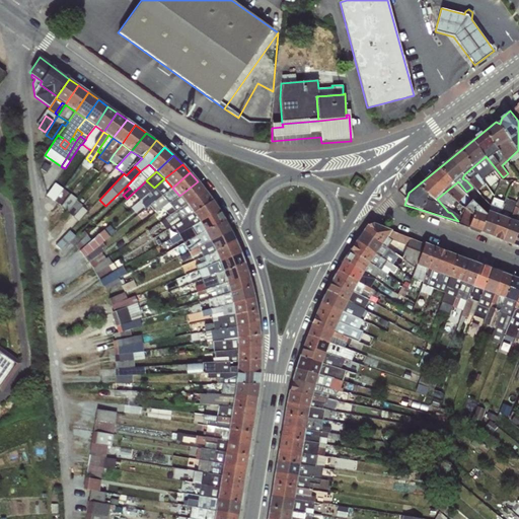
[(172,188),(164,178),(154,188),(146,195),(149,198),(141,204),(145,208),(149,205),(161,196),(172,188)]
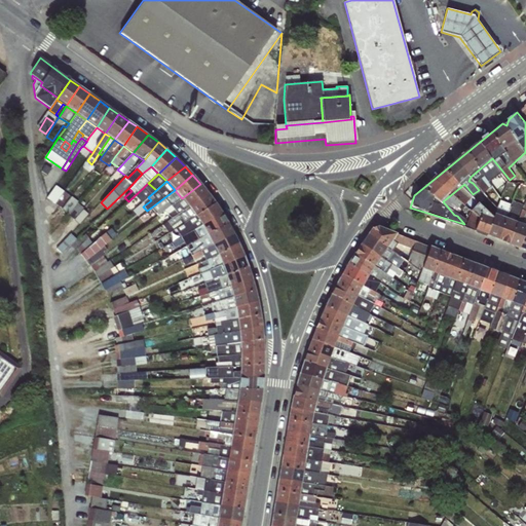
[(156,190),(148,183),(143,188),(146,191),(143,194),(144,195),(139,199),(141,202),(148,197),(156,190)]
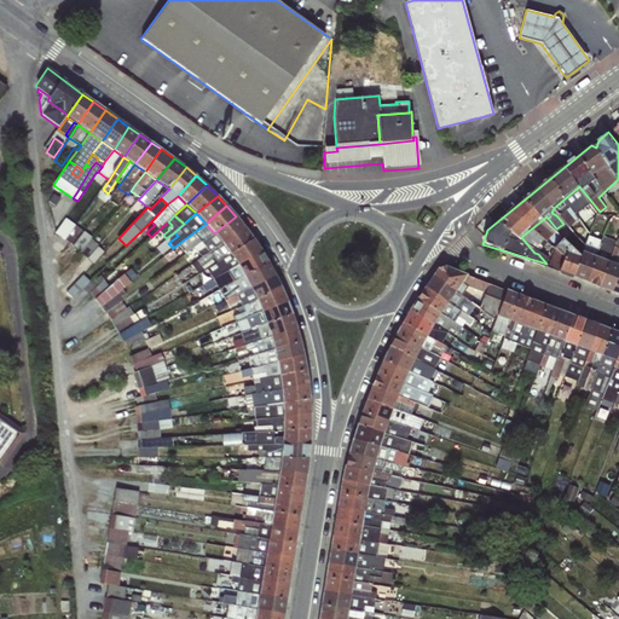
[(244,227),(236,217),(214,233),(218,238),(223,244),(244,227)]
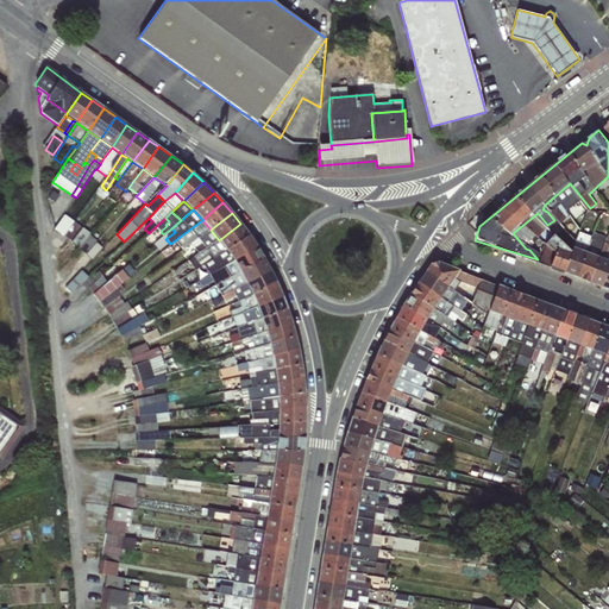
[(81,226),(64,215),(55,230),(70,240),(81,226)]
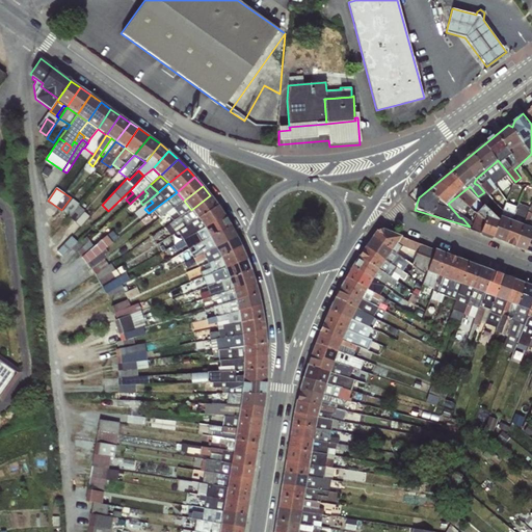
[(148,193),(144,190),(132,202),(136,206),(140,202),(145,197),(144,196),(148,193)]
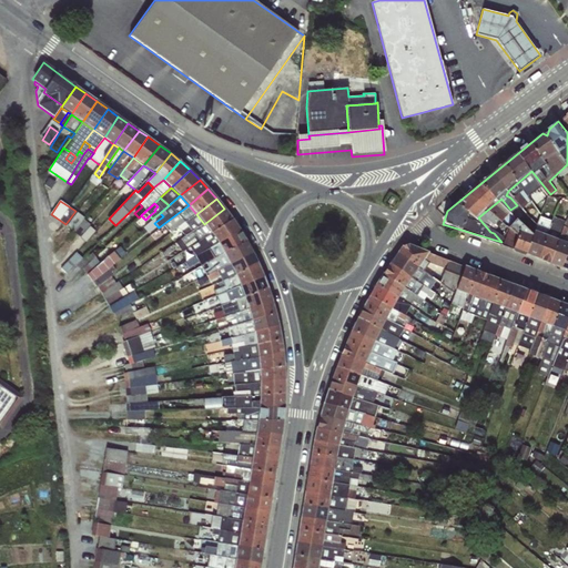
[(196,214),(189,205),(176,214),(163,224),(170,233),(179,226),(184,222),(196,214)]
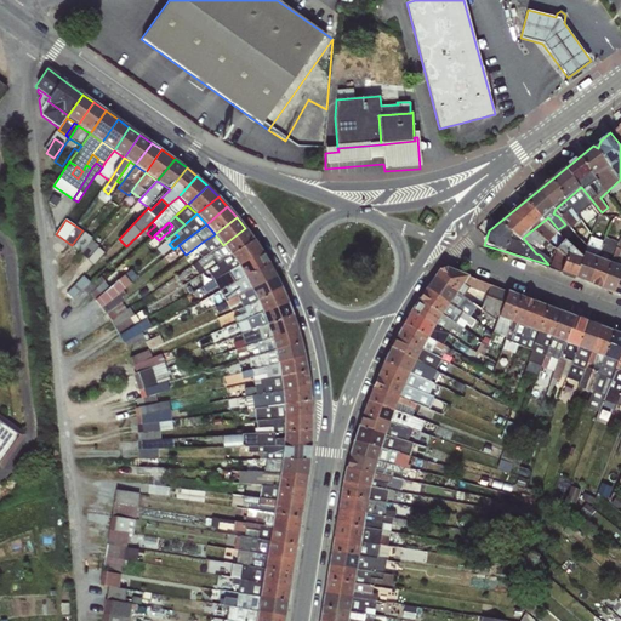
[(254,240),(245,228),(223,245),(231,255),(254,240)]
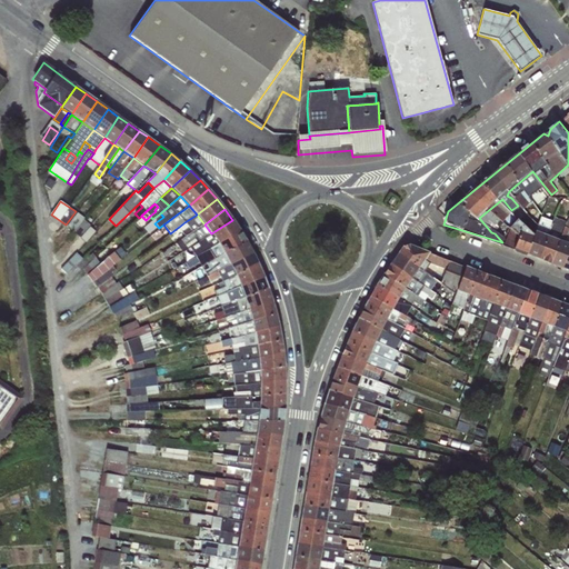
[(85,219),(78,212),(67,227),(73,232),(83,220),(85,219)]
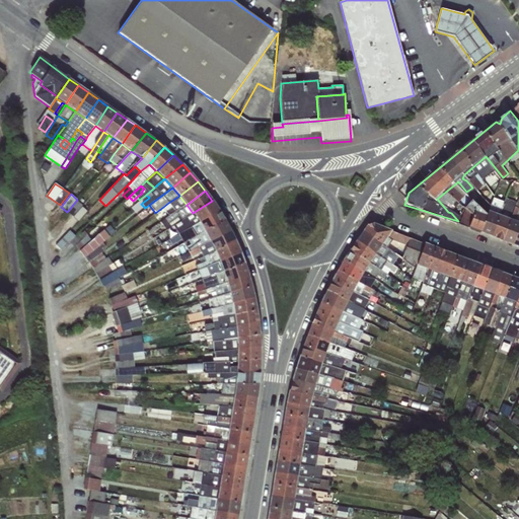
[(182,200),(179,196),(168,203),(163,207),(167,211),(165,212),(168,216),(164,218),(168,223),(170,222),(172,226),(193,213),(187,205),(182,200)]
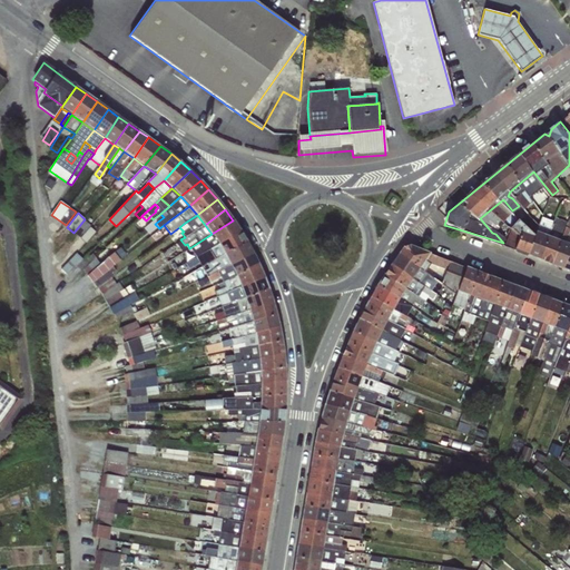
[(539,259),(548,236),(553,222),(541,217),(536,232),(527,255),(539,259)]
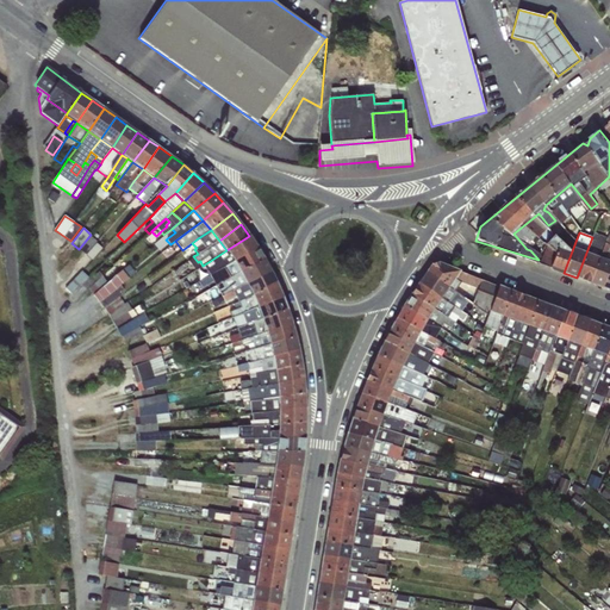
[(590,282),(598,257),(604,243),(607,238),(593,234),(592,237),(586,253),(577,278),(590,282)]
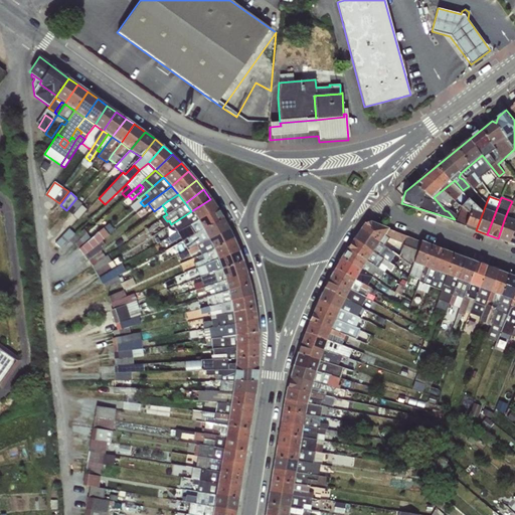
[(82,204),(75,199),(66,210),(72,215),(81,205),(82,204)]
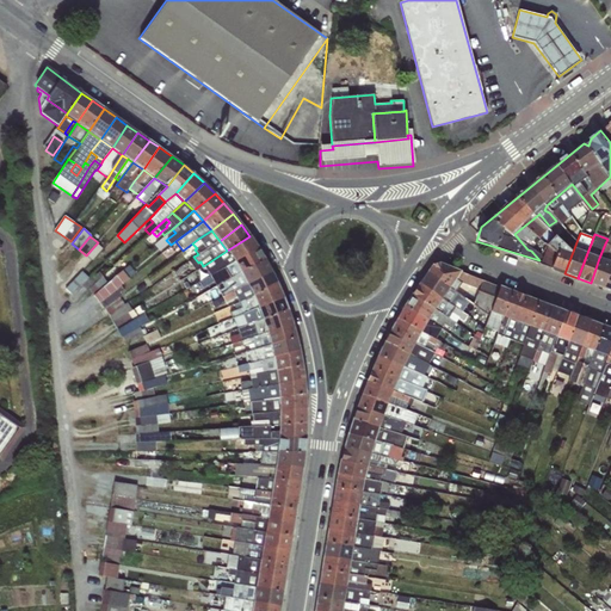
[(257,247),(250,236),(227,251),(234,261),(257,247)]
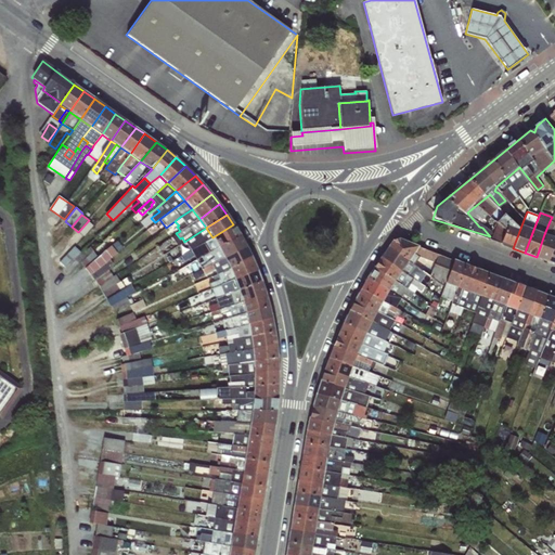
[(93,226),(88,221),(78,232),(84,237),(93,226)]
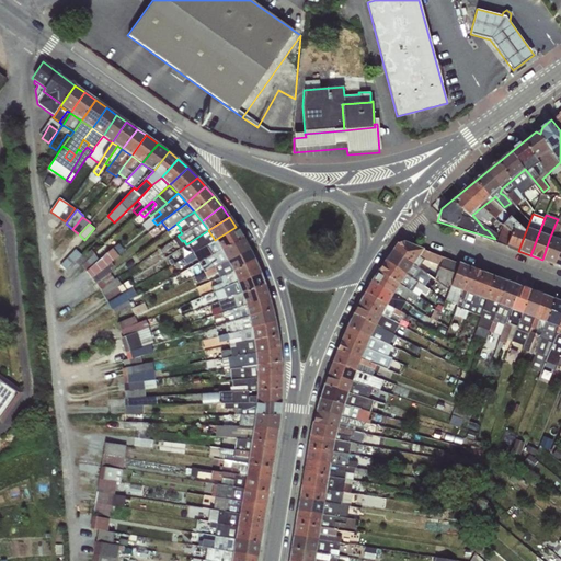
[(554,264),(560,244),(560,225),(556,224),(550,237),(542,260),(554,264)]
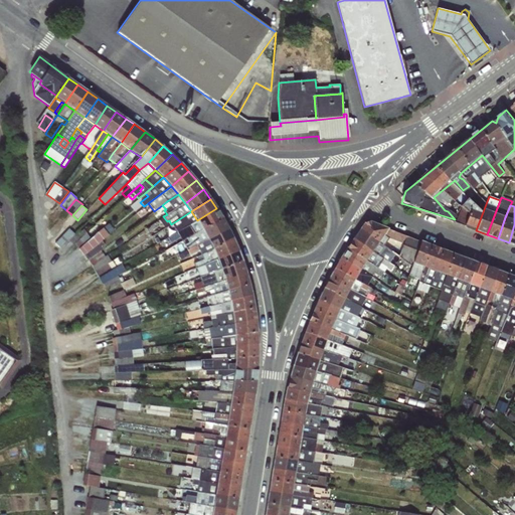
[(0,386),(1,388),(21,360),(0,344),(0,211),(2,208),(0,206),(0,386)]
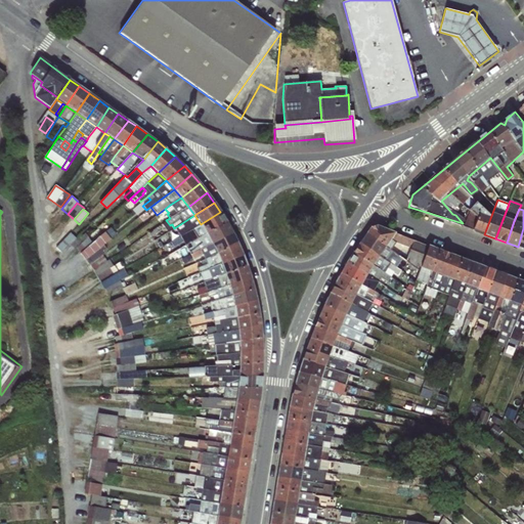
[(226,221),(220,212),(201,224),(206,233),(226,221)]
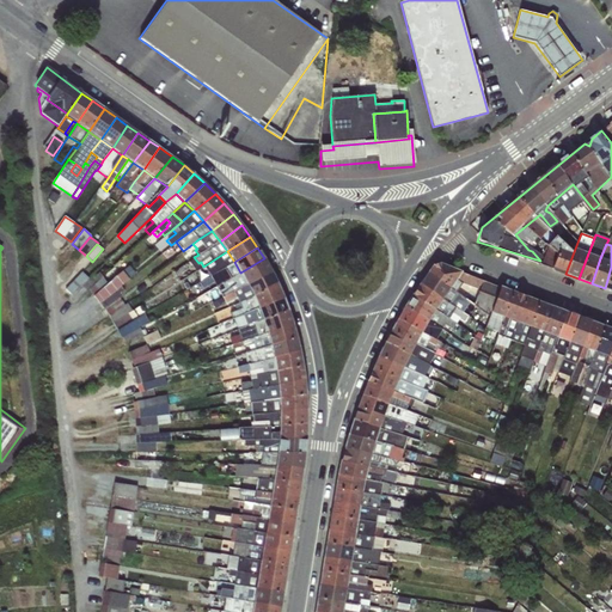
[(234,262),(227,251),(203,267),(210,276),(234,262)]
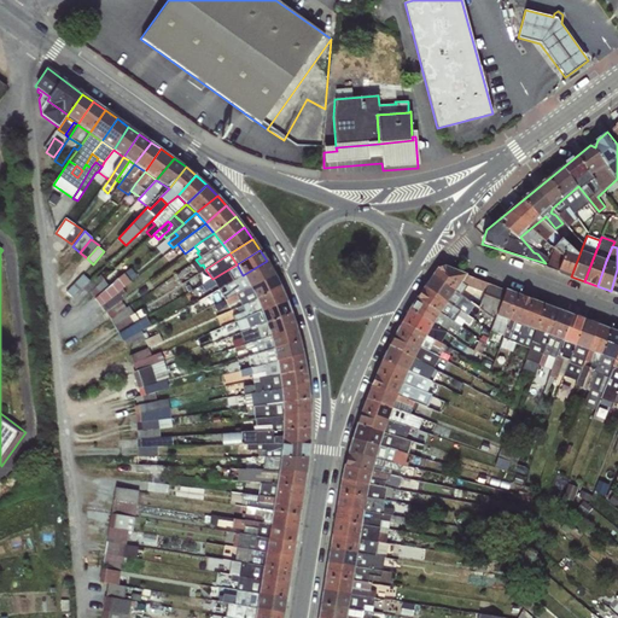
[(274,275),(267,261),(243,275),(250,287),(274,275)]
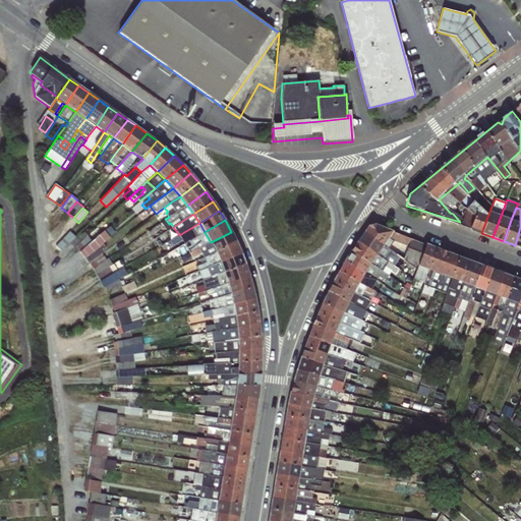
[(205,232),(199,223),(179,235),(182,239),(184,244),(189,241),(205,232)]
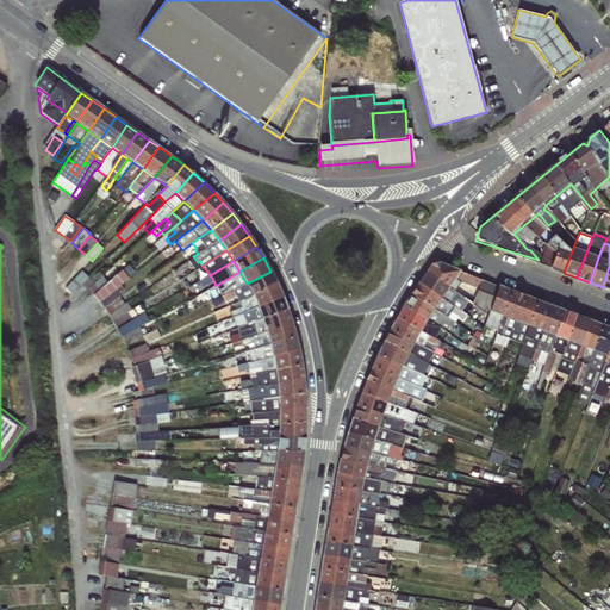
[(427,272),(448,287),(460,272),(437,262),(433,263),(427,272)]
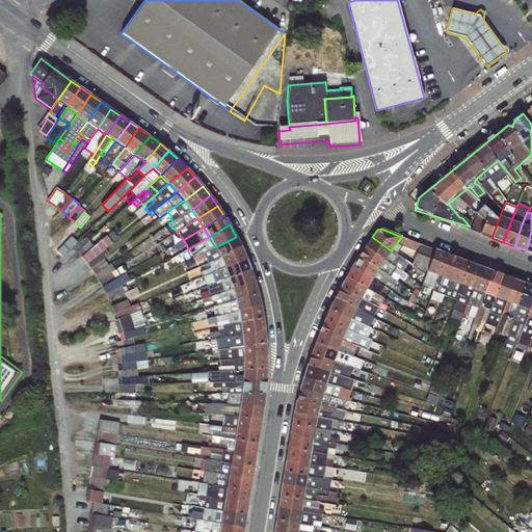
[(68,263),(89,241),(86,237),(82,241),(80,240),(82,238),(77,232),(58,251),(62,256),(62,257),(68,263)]
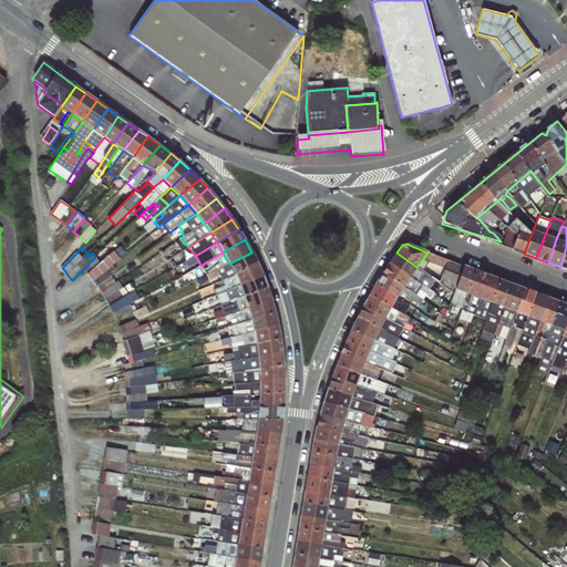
[(229,264),(223,253),(206,263),(208,268),(203,270),(205,275),(229,264)]
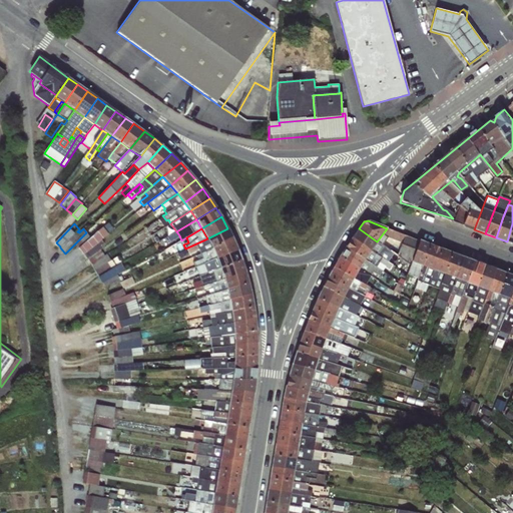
[(232,238),(227,228),(207,238),(212,248),(232,238)]
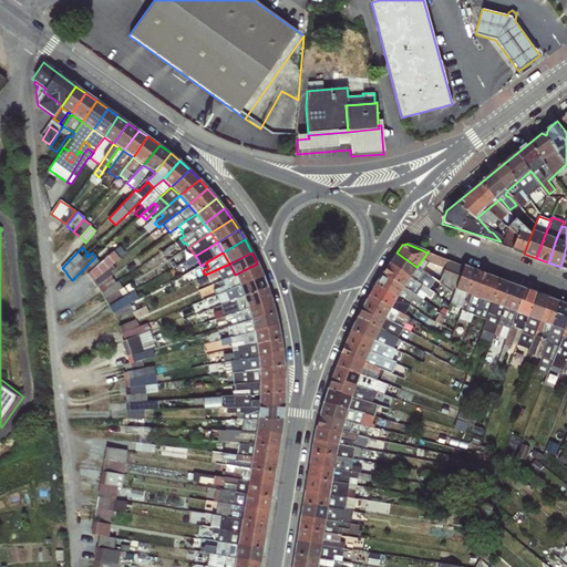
[(435,280),(416,267),(397,253),(389,263),(430,289),(435,280)]
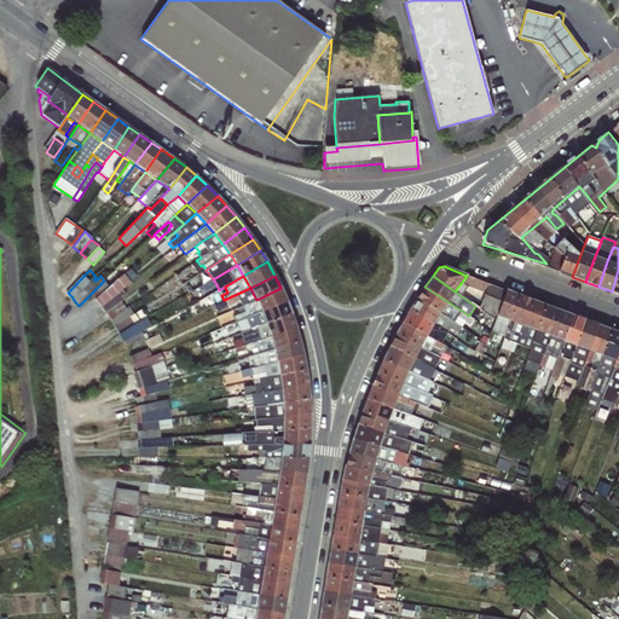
[(217,284),(213,279),(206,283),(209,289),(217,284)]
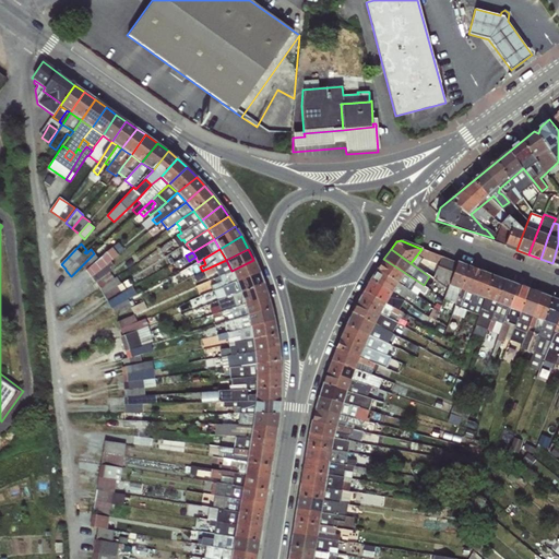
[(427,289),(424,285),(383,259),(377,269),(409,290),(412,286),(424,294),(427,289)]
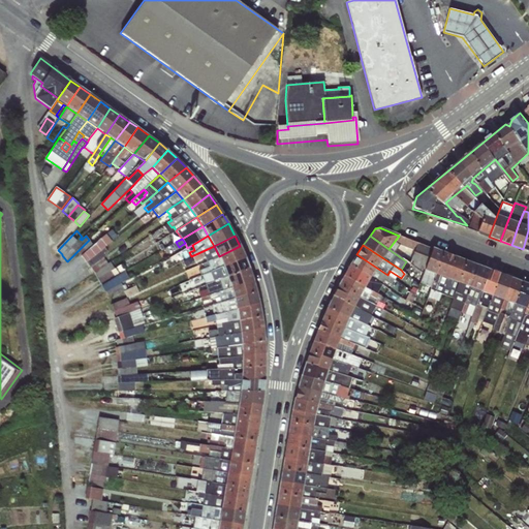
[(94,246),(82,256),(86,261),(99,252),(94,246)]
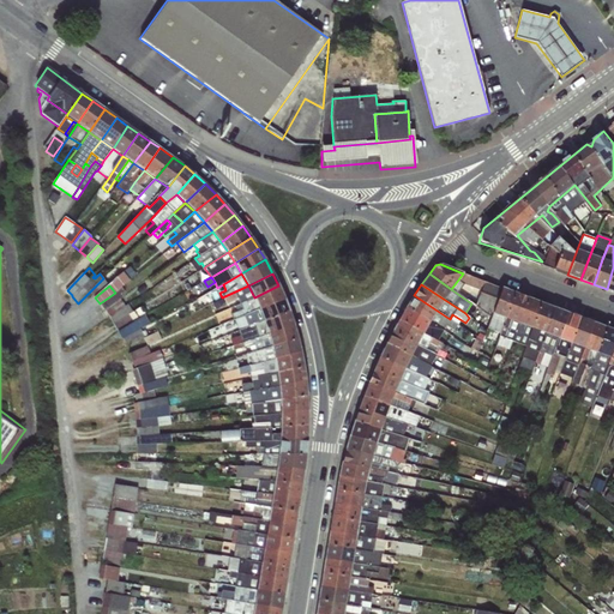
[(240,304),(254,298),(248,286),(222,298),(226,304),(234,300),(236,305),(240,304)]
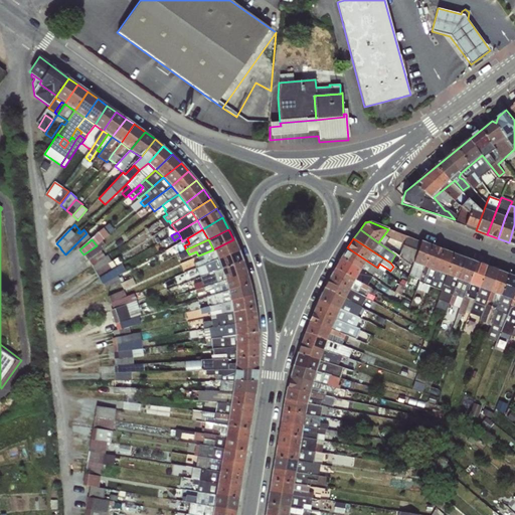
[(238,250),(233,239),(213,249),(217,260),(238,250)]
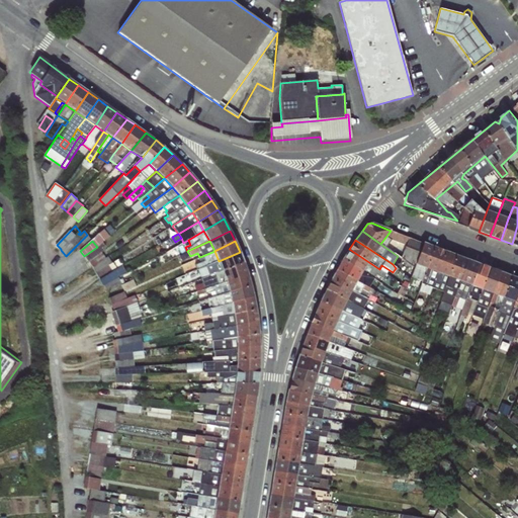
[(102,243),(97,247),(84,256),(88,262),(102,253),(104,251),(102,248),(105,246),(102,243)]
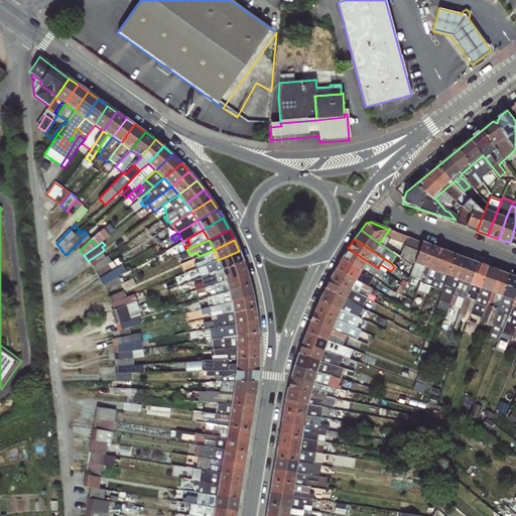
[(420,242),(413,264),(405,287),(410,289),(412,286),(414,286),(418,279),(420,279),(424,268),(431,246),(420,242)]
